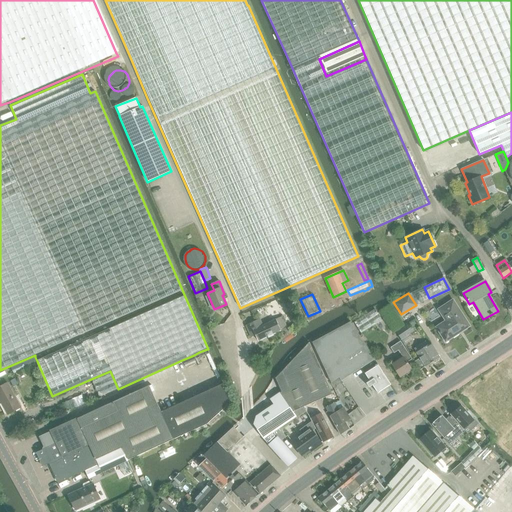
[(469,326),(452,301),(438,310),(446,321),(436,328),(445,342),(469,326)]
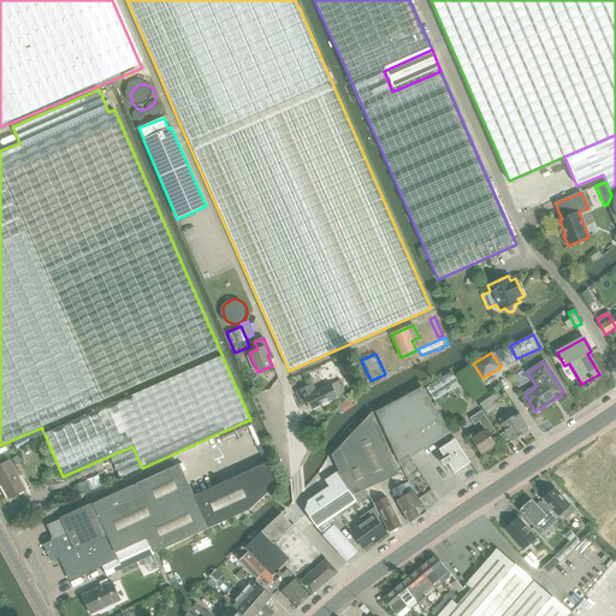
[(434,401),(452,389),(460,385),(451,372),(426,388),(434,401)]
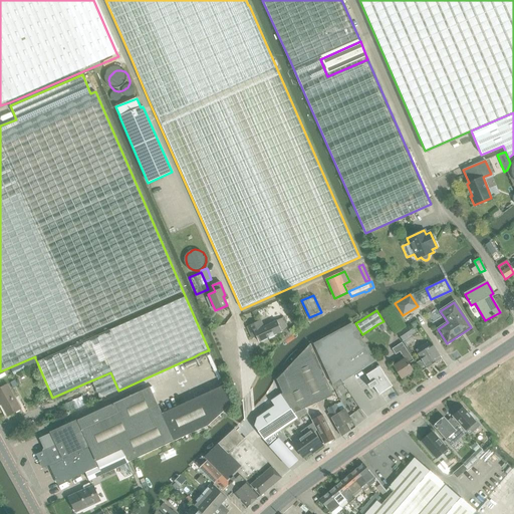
[(283,317),(276,321),(277,323),(281,330),(287,327),(283,317)]
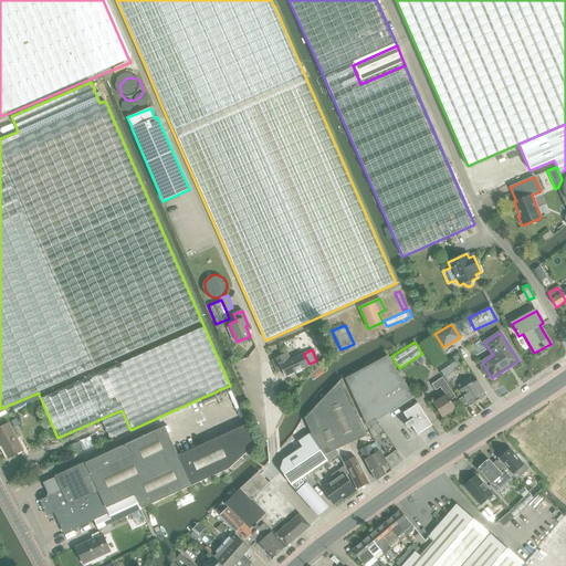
[(304,354),(304,353),(291,359),(287,352),(271,359),(278,373),(282,370),(285,377),(310,365),(310,364),(305,356),(304,354)]
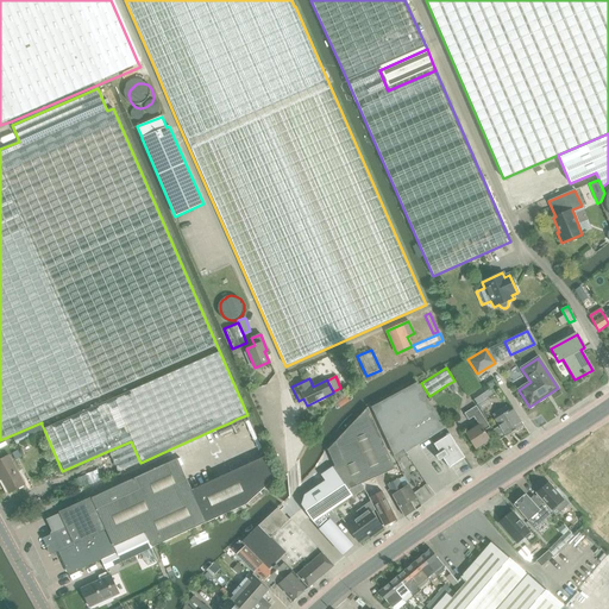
[(372,408),(384,434),(389,446),(389,445),(394,456),(403,450),(407,454),(431,439),(434,445),(440,454),(437,457),(440,462),(444,459),(450,469),(465,459),(418,383),(372,408)]
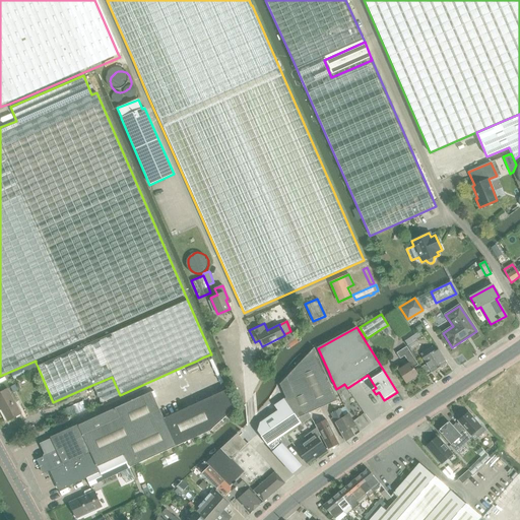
[(420,336),(415,329),(402,338),(407,345),(420,336)]
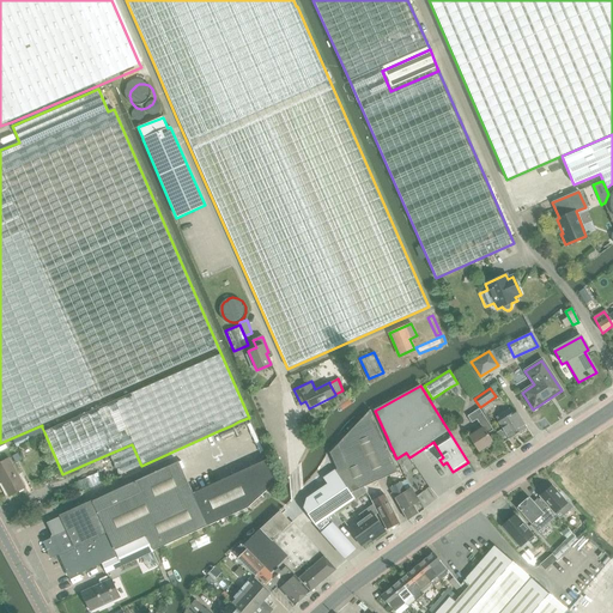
[(525,431),(526,429),(516,411),(513,413),(509,408),(501,414),(496,418),(503,431),(502,432),(499,430),(496,432),(502,442),(508,438),(509,439),(517,434),(521,435),(525,431)]
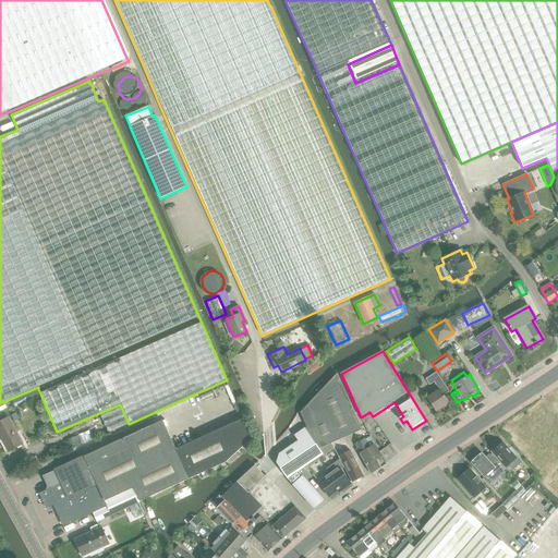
[(450,392),(437,373),(426,379),(429,386),(435,383),(439,390),(440,390),(444,396),(450,392)]
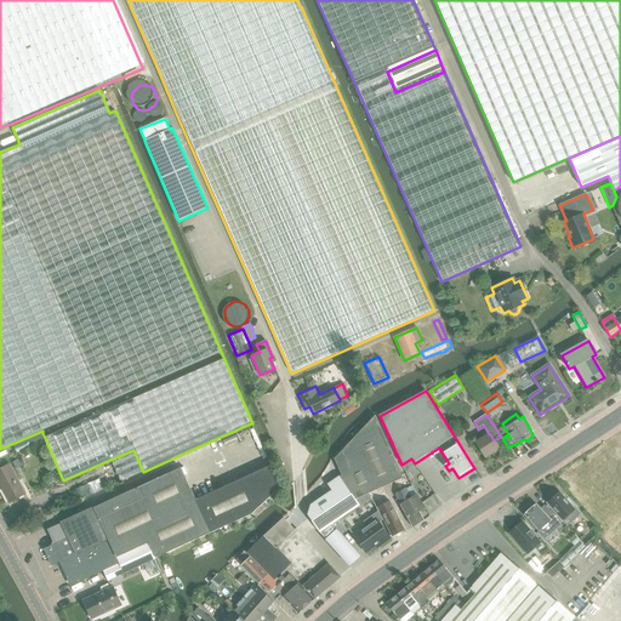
[(376,416),(335,460),(341,476),(342,476),(340,477),(339,477),(359,506),(360,507),(366,502),(371,499),(369,493),(403,478),(402,477),(397,466),(393,456),(388,445),(376,416)]
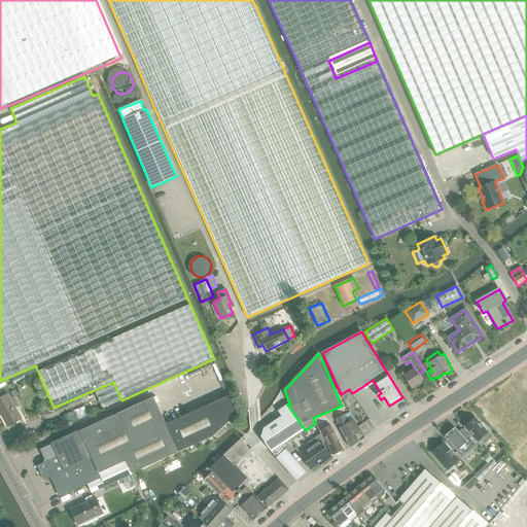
[(205,362),(200,365),(202,370),(212,365),(215,363),(213,359),(205,362)]
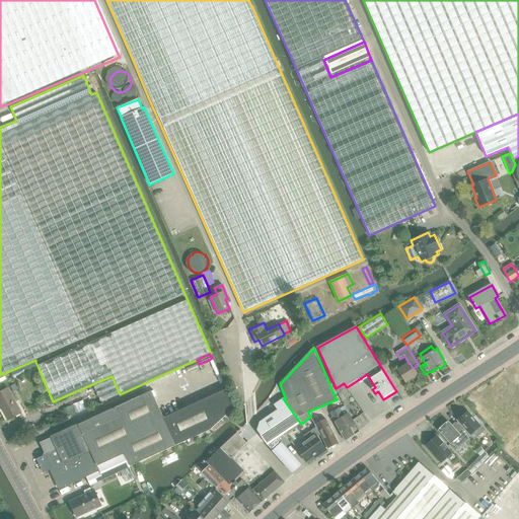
[(212,358),(209,360),(220,383),(223,382),(212,358)]
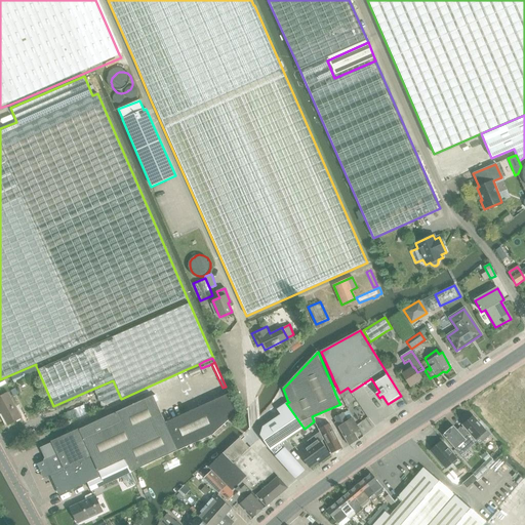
[(199,364),(187,369),(190,374),(201,369),(201,368),(199,364)]
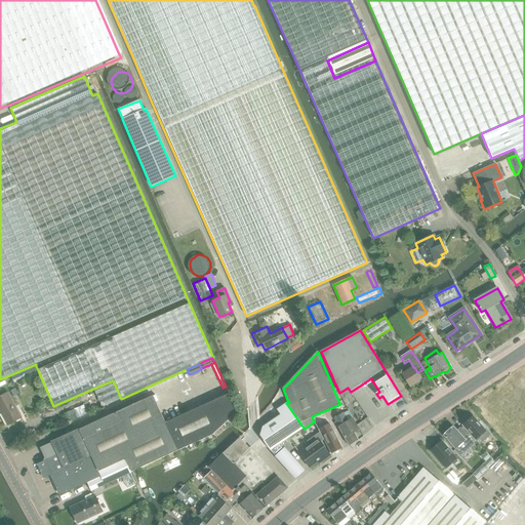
[(25,375),(38,370),(36,366),(11,376),(14,382),(26,377),(25,375)]
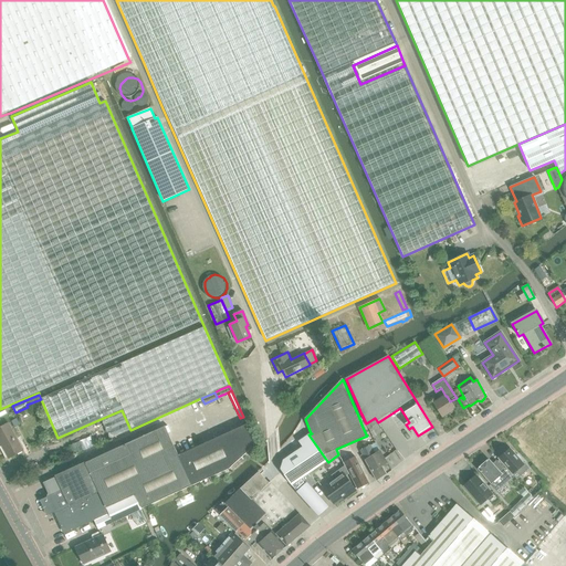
[(447,396),(446,396),(433,404),(443,418),(456,410),(450,401),(447,396)]
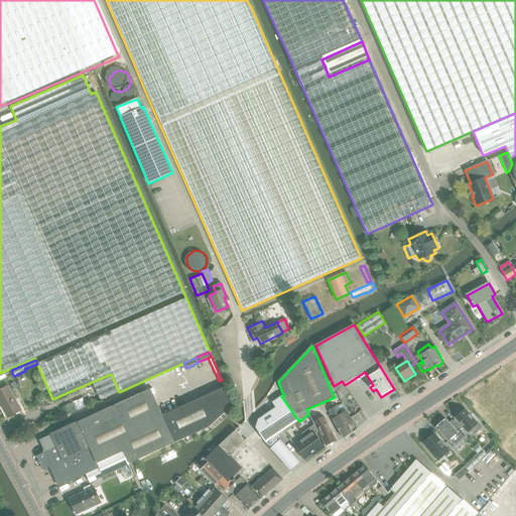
[(92,382),(100,400),(119,392),(111,374),(92,382)]
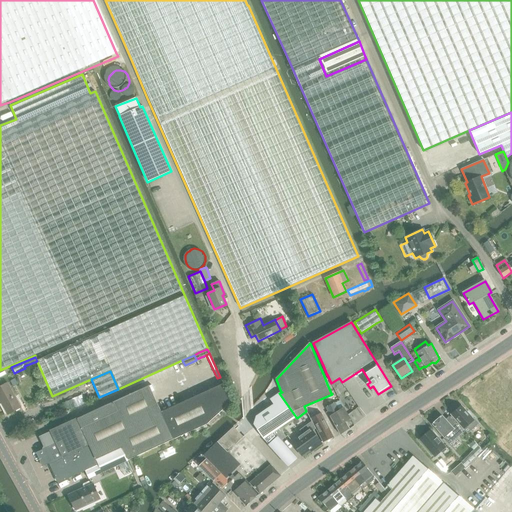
[(334,389),(342,383),(342,382),(339,378),(331,383),(334,389)]
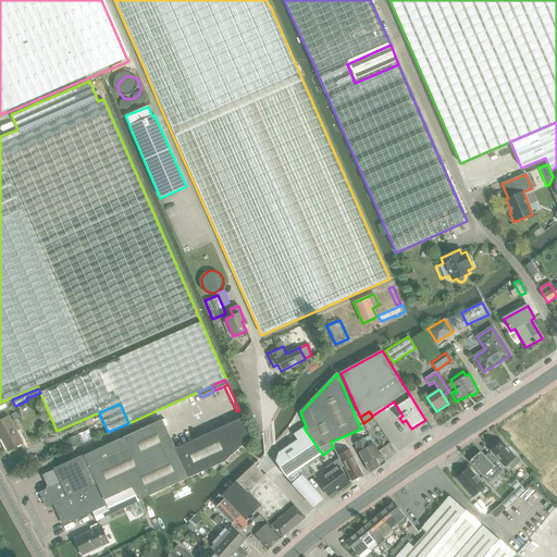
[(23,444),(9,417),(0,421),(0,436),(9,452),(23,444)]
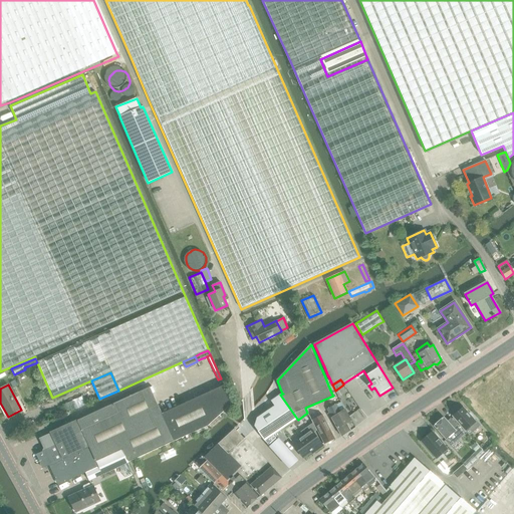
[(85,472),(89,480),(208,426),(232,404),(224,386),(162,414),(150,388),(50,433),(38,439),(43,450),(43,452),(36,455),(42,468),(49,465),(58,485),(85,472)]
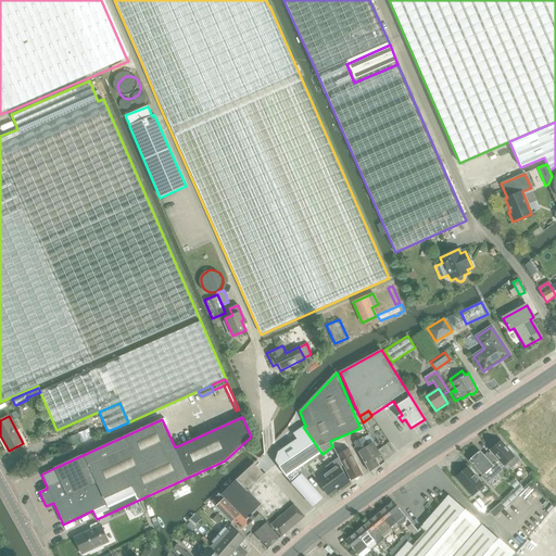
[(278,453),(275,462),(286,477),(313,506),(314,505),(323,497),(305,479),(301,475),(298,470),(303,466),(304,465),(320,454),(321,453),(303,427),(293,433),(297,439),(278,453)]
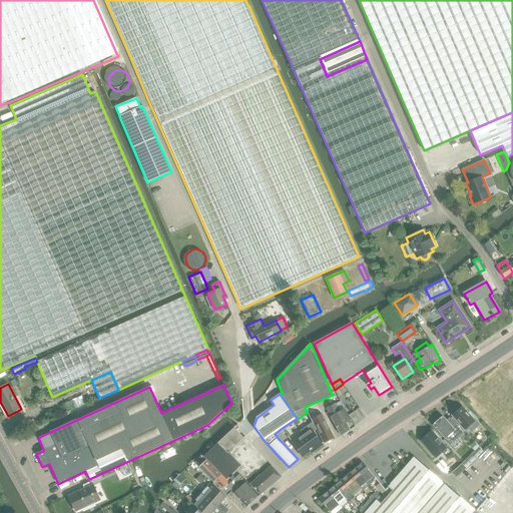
[(81,396),(63,404),(63,405),(66,413),(85,404),(81,396)]
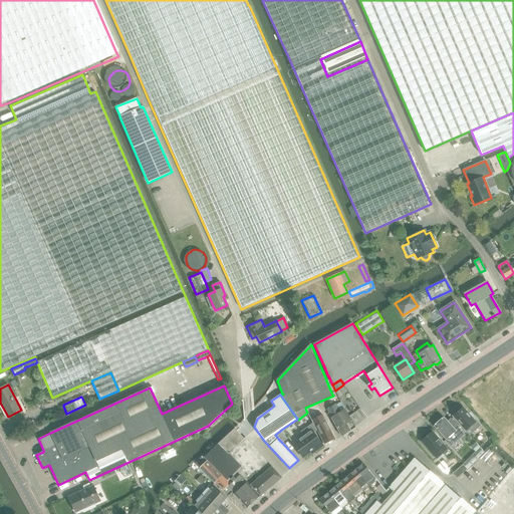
[(342,437),(355,428),(341,402),(335,405),(340,413),(332,419),(342,437)]
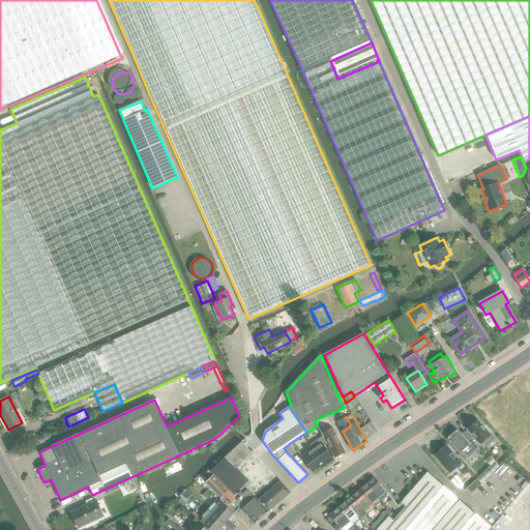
[(346,417),(336,421),(342,432),(343,432),(351,425),(346,417)]
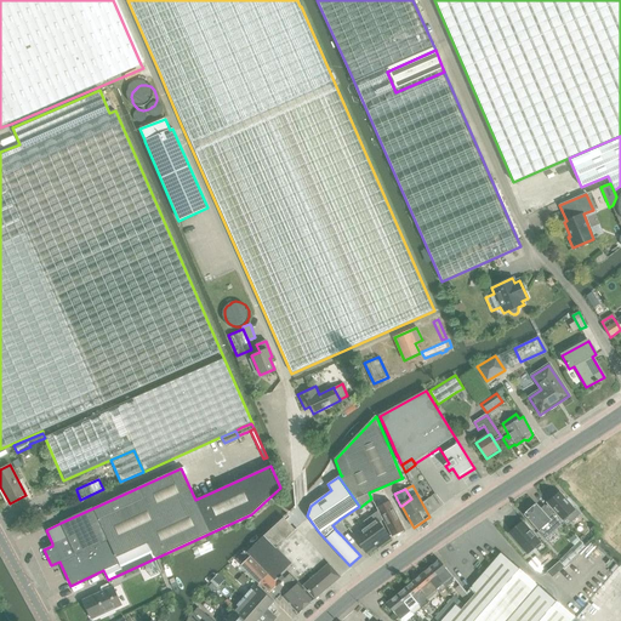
[(571,523),(579,517),(573,511),(576,508),(568,500),(567,501),(559,493),(556,496),(553,495),(547,500),(547,503),(562,520),(565,517),(571,523)]
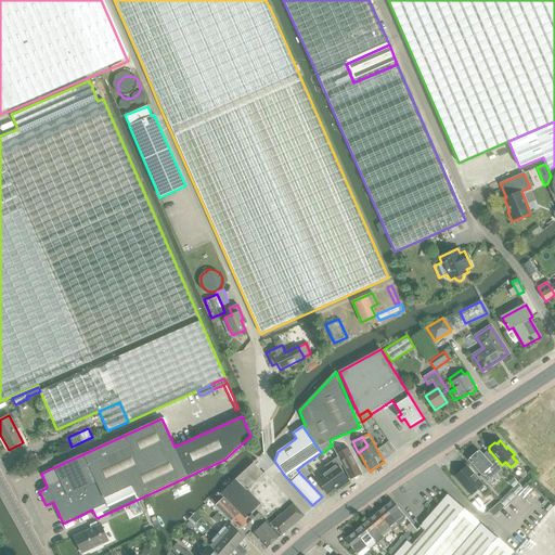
[(338,456),(343,465),(350,479),(361,474),(348,448),(336,453),(338,456)]
